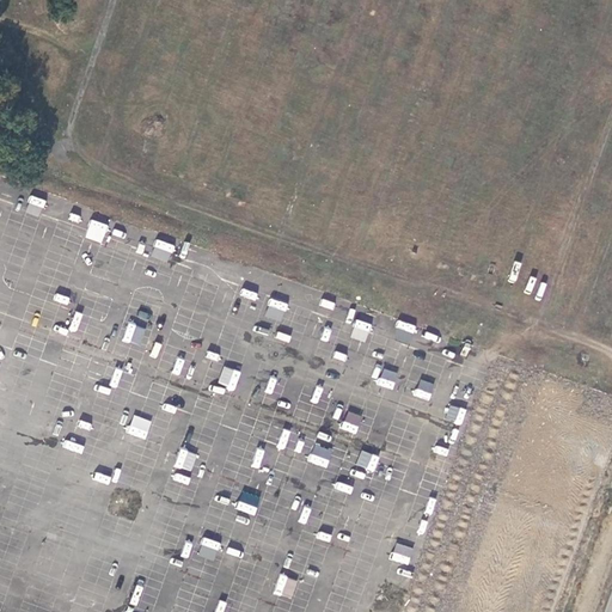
[(91,220),(85,238),(102,243),(108,225),(91,220)]
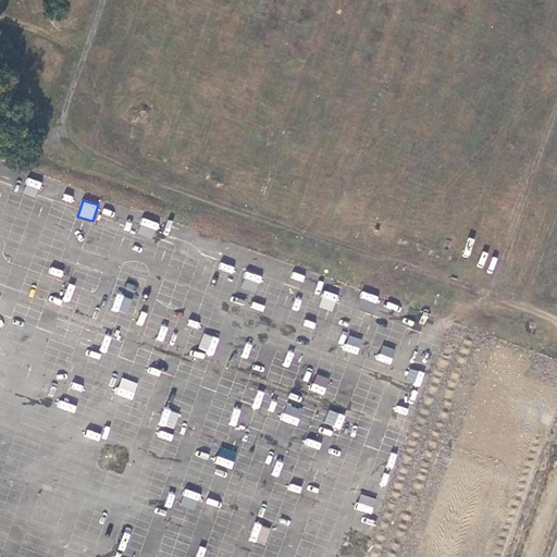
[(113,309),(127,312),(131,298),(116,295),(113,309)]
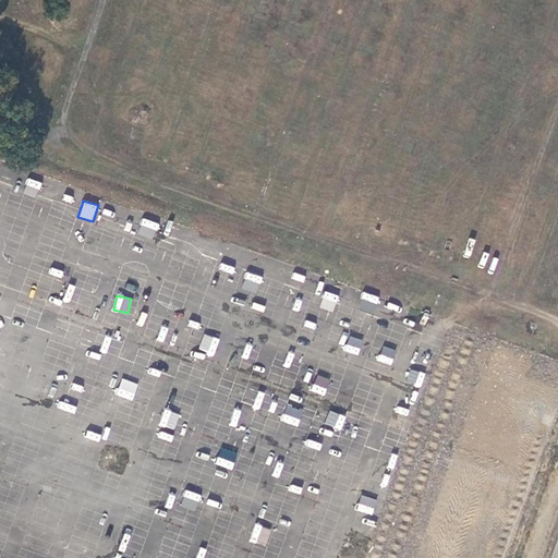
[(391,365),(396,350),(381,346),(377,361),(391,365)]
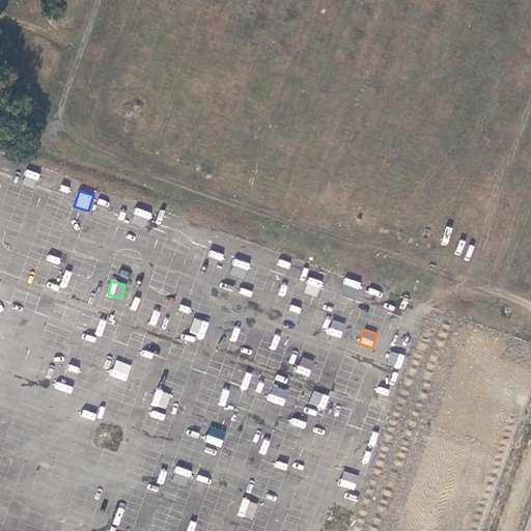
[(387,362),(398,366),(402,356),(391,352),(387,362)]
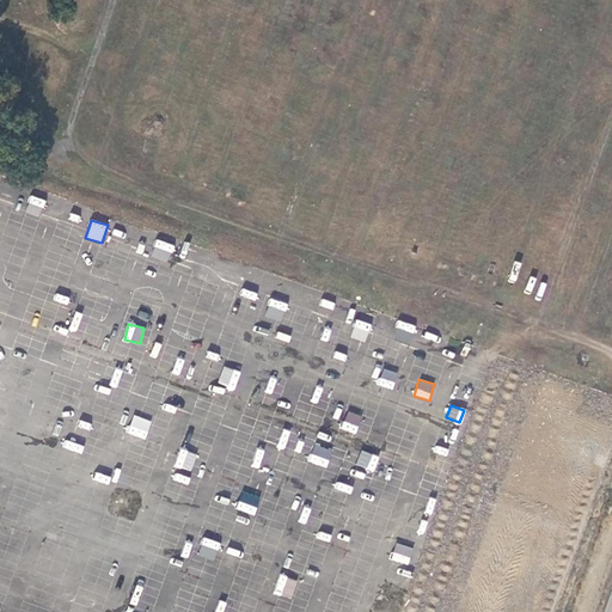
[(349,412),(346,422),(359,426),(361,416),(349,412)]
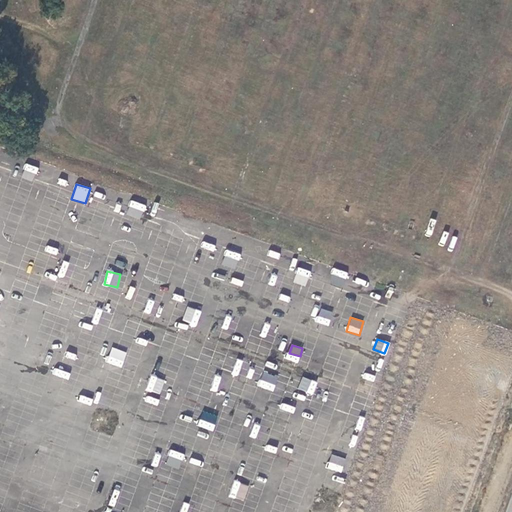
[(121,367),(126,352),(112,347),(107,362),(121,367)]
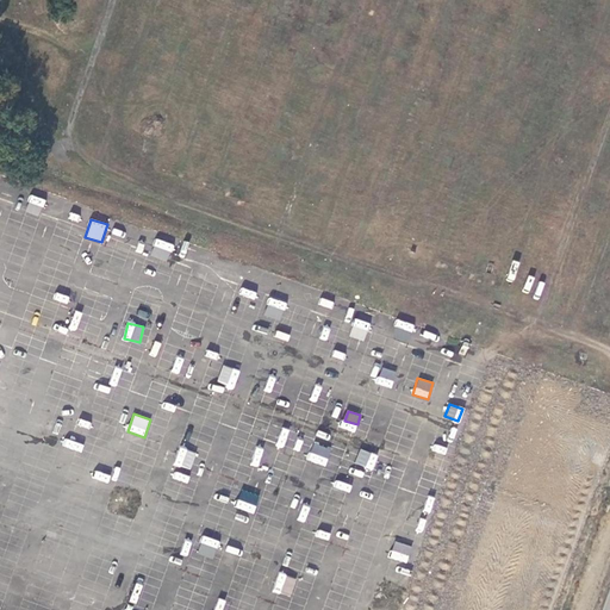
[(361,449),(355,462),(371,470),(377,455),(361,449)]
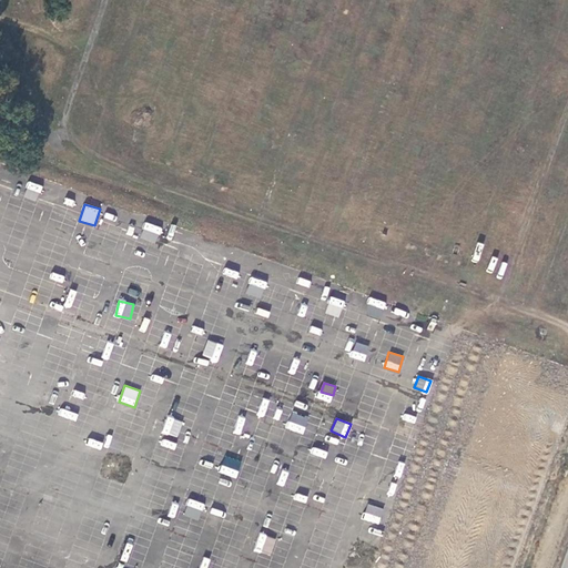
All buildings are outlined.
